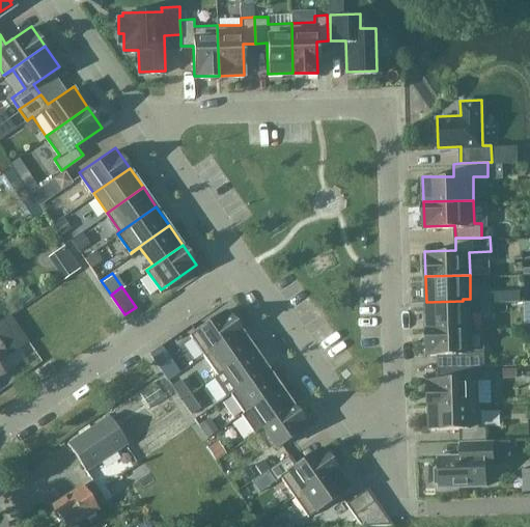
[(463,304),(463,301),(426,302),(427,329),(471,327),(470,303),(463,304)]
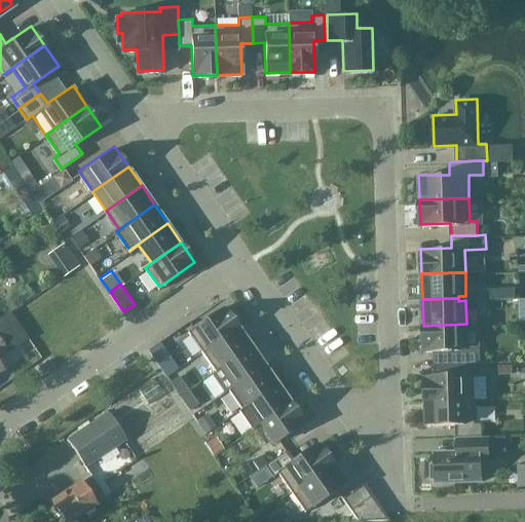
[(201,349),(237,325),(224,304),(188,330),(201,349)]
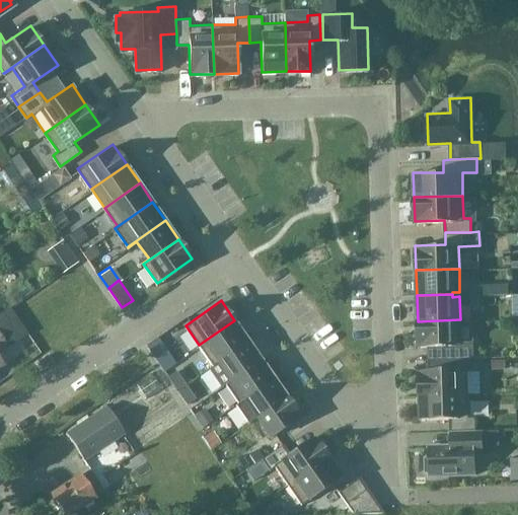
[(9,304),(0,310),(0,366),(5,363),(0,355),(0,346),(4,344),(6,346),(28,330),(9,304)]
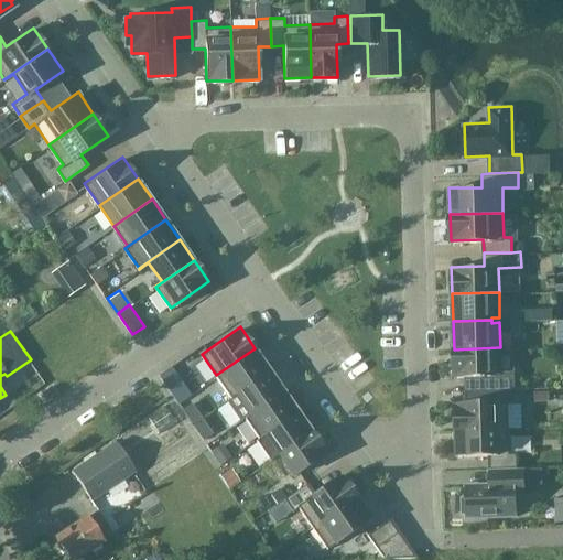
[(467,388),(487,388),(516,387),(515,373),(501,373),(500,347),(454,350),(454,375),(467,375),(467,388)]
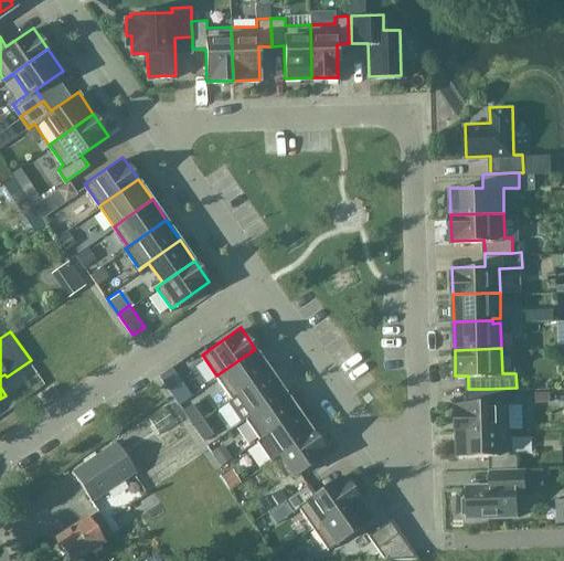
[(231,397),(269,369),(255,349),(216,376),(231,397)]
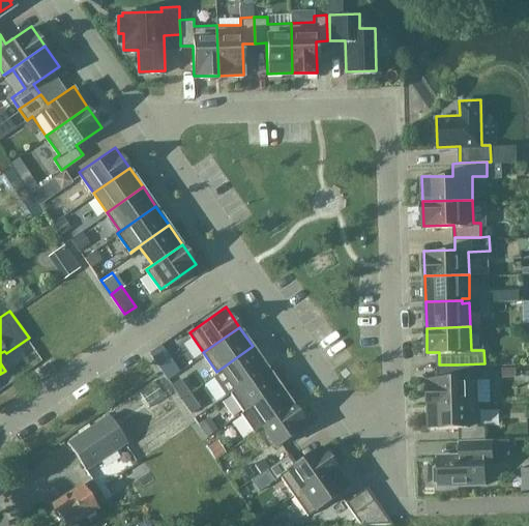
[(236,386),(266,366),(253,346),(216,372),(223,368),(236,386)]
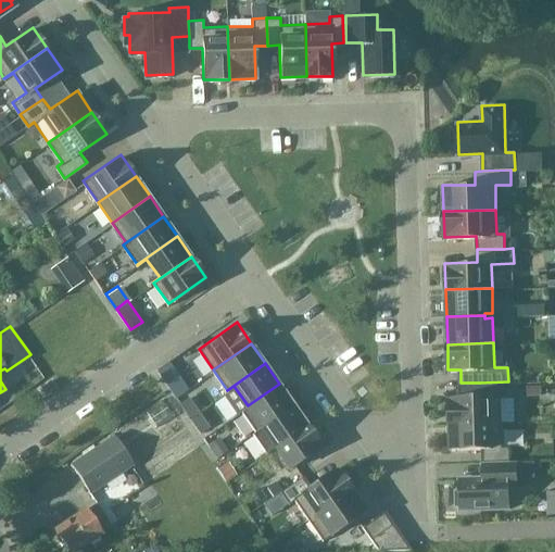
[(179,375),(167,383),(175,396),(188,387),(179,375)]
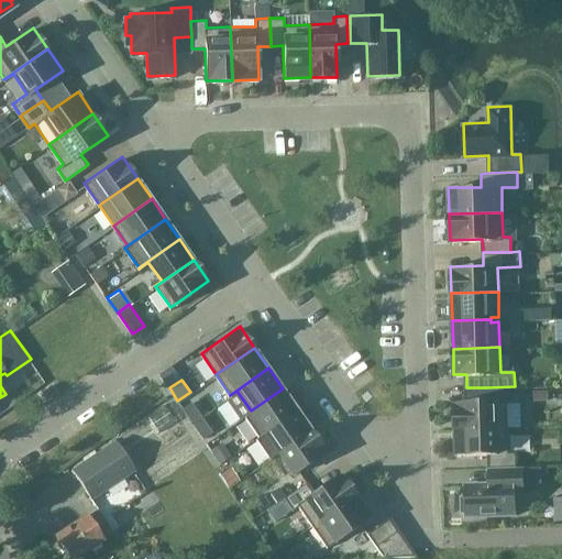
[(515,401),(515,386),(486,387),(466,387),(466,401),(454,402),(455,427),(508,426),(508,401),(515,401)]
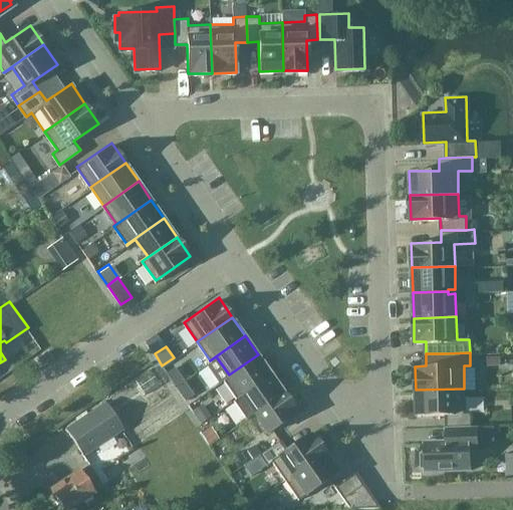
[(271,372),(258,354),(229,374),(226,376),(239,395),(242,393),(271,372)]
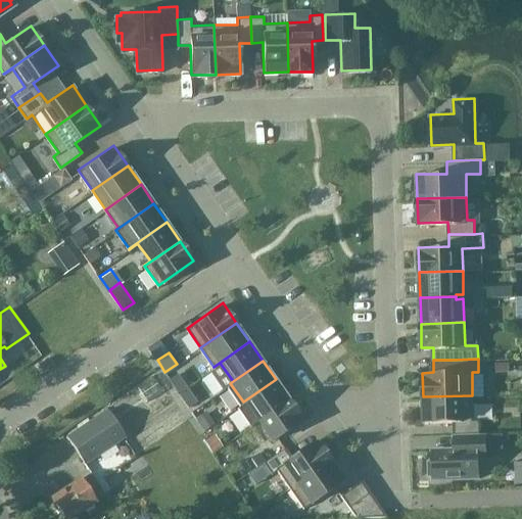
[(179,372),(169,378),(178,390),(187,384),(179,372)]
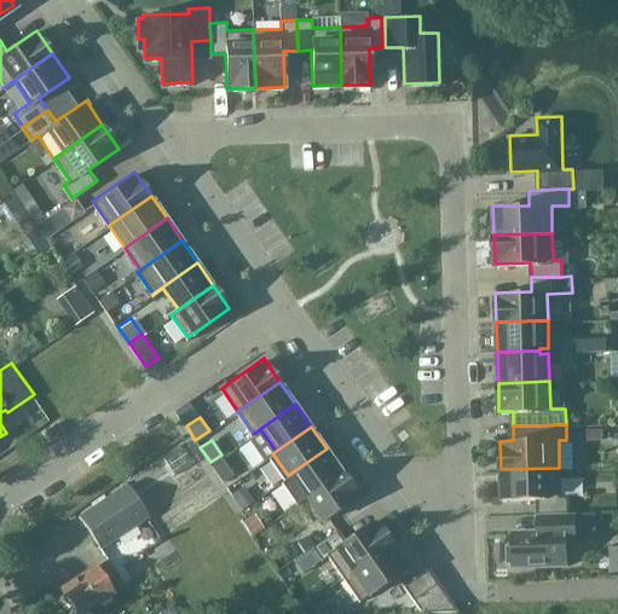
[(180,442),(162,455),(174,473),(192,459),(180,442)]
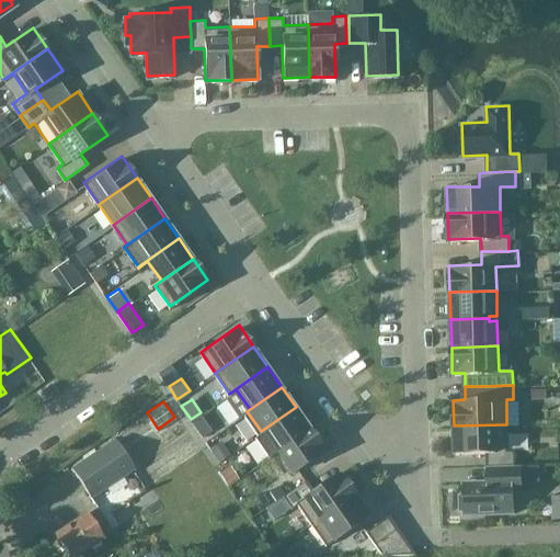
[(270,455),(277,450),(309,428),(296,407),(264,429),(261,431),(255,435),(270,455)]
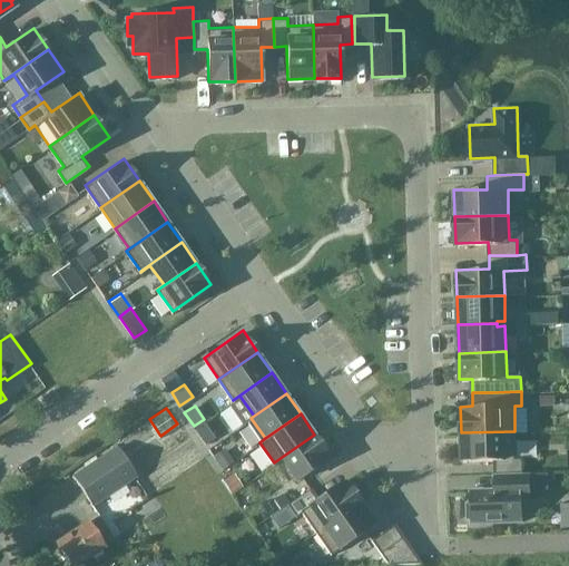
[(204,419),(194,426),(205,442),(215,436),(204,419)]
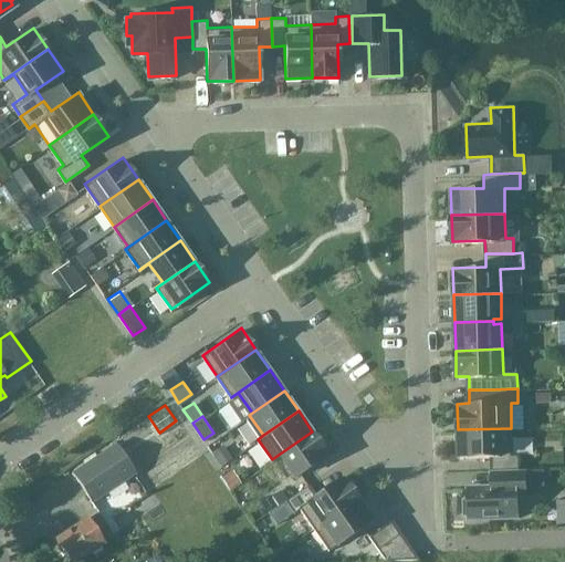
[(500,468),(520,468),(520,453),(512,453),(511,428),(458,429),(458,456),(491,455),(492,468),(500,468)]
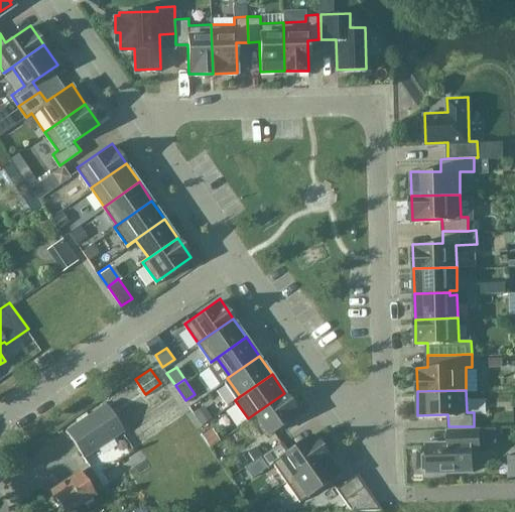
[(255,413),(269,433),(298,412),(284,393),(255,413)]
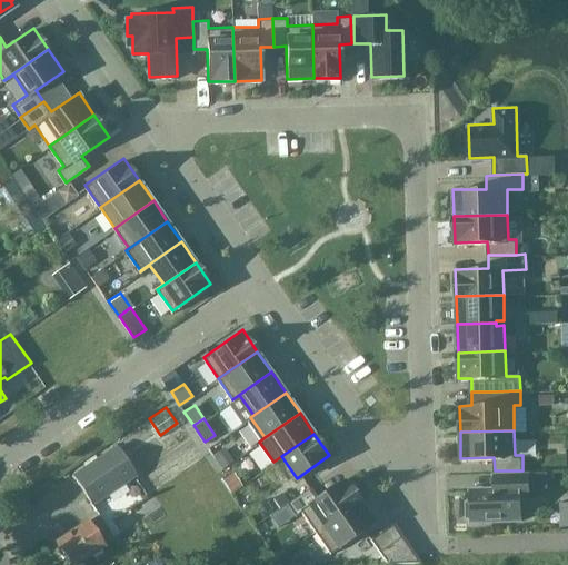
[(137,473),(117,444),(72,473),(92,503),(137,473)]
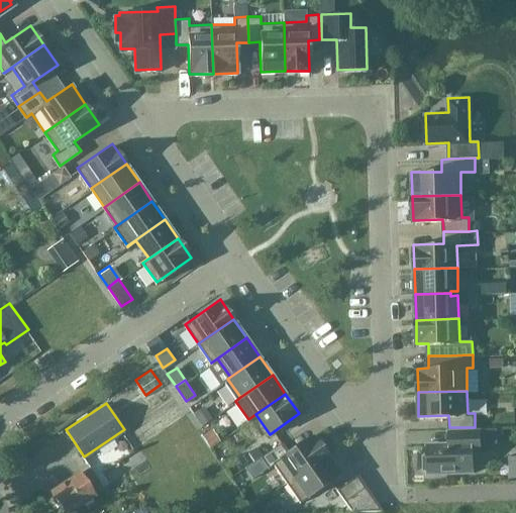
[(203,405),(194,412),(202,424),(212,417),(203,405)]
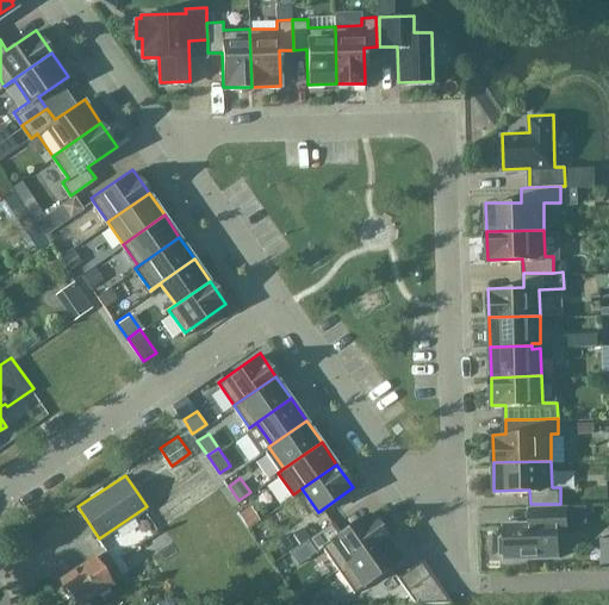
[(244,509),(240,512),(249,526),(260,518),(252,504),(247,507),(244,509)]
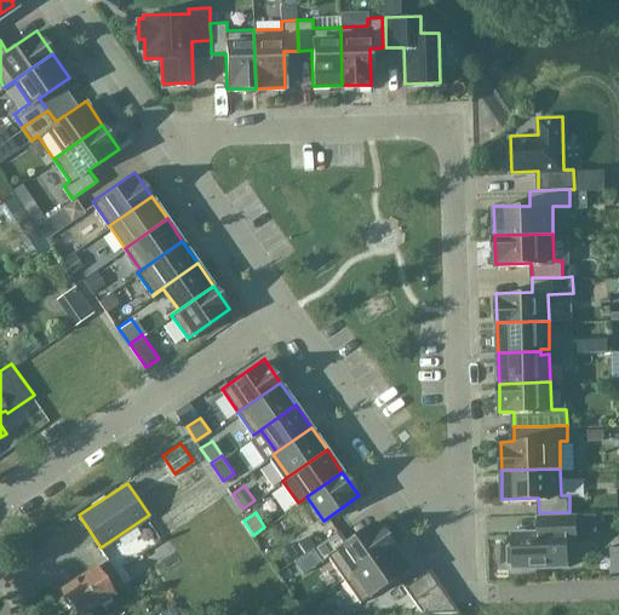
[(568,564),(567,541),(577,541),(577,513),(539,513),(539,530),(513,530),(514,544),(509,544),(509,562),(514,562),(514,565),(568,564)]
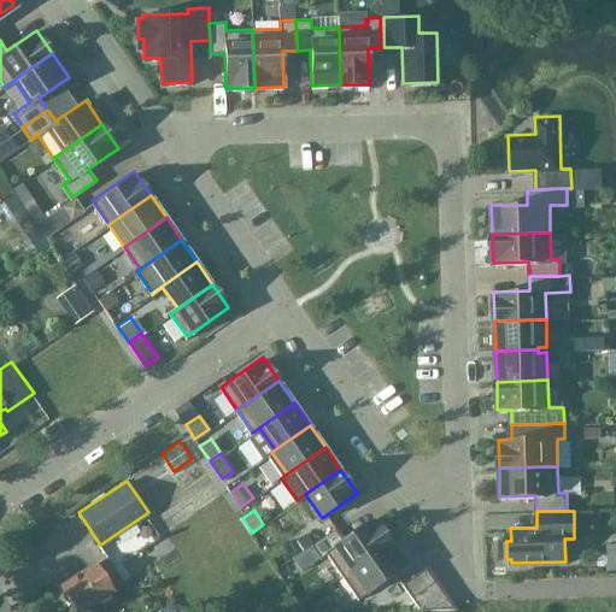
[(341,574),(389,541),(374,517),(344,537),(335,525),(310,543),(320,555),(326,552),(341,574)]
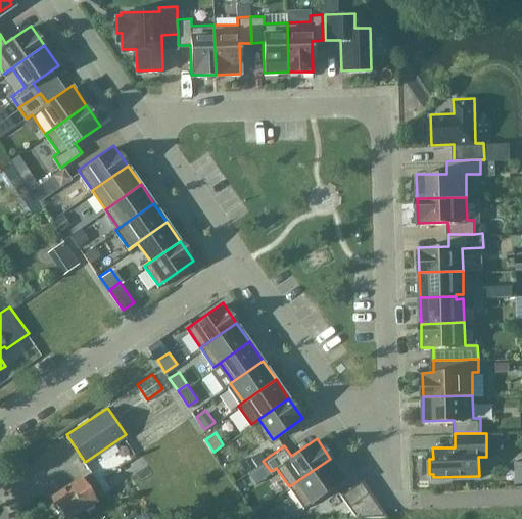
[(330,459),(289,486),(303,507),(344,478),(330,459)]
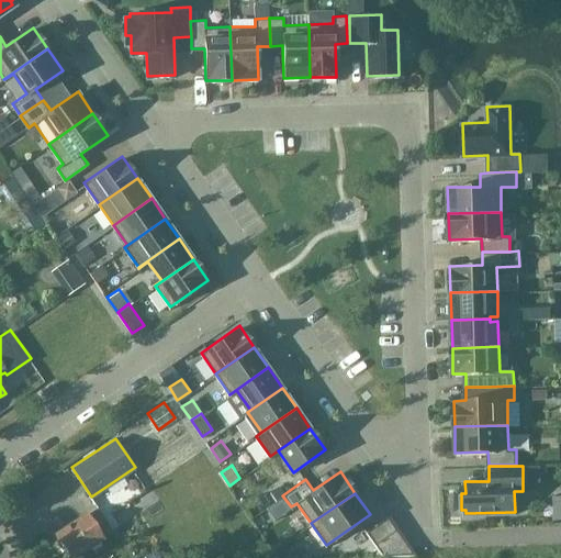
[(112,528),(98,506),(88,514),(87,513),(57,533),(74,556),(102,536),(102,535),(112,528)]
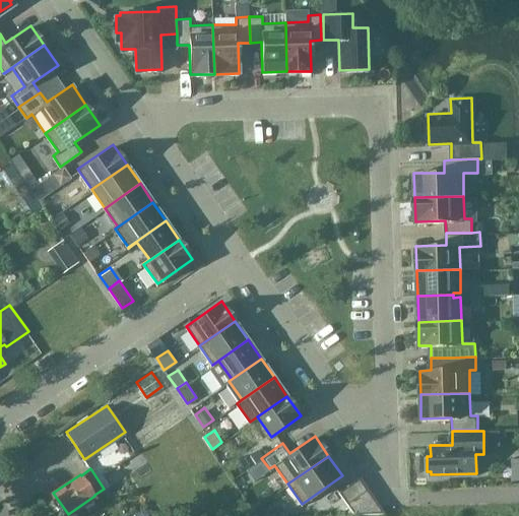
[(384,512),(379,505),(360,476),(338,491),(353,513),(384,512)]
